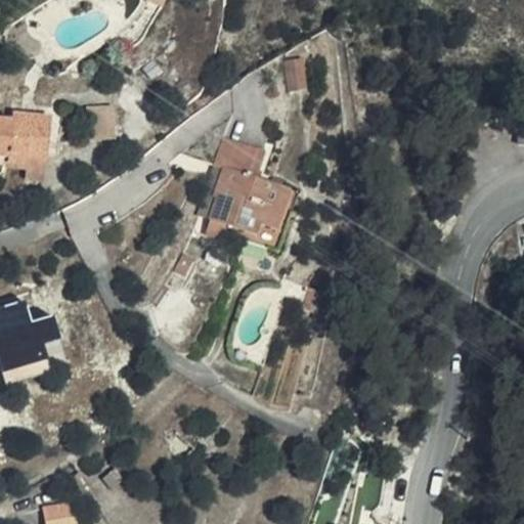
[(35,123),(36,115),(18,114),(17,121),(35,123)]
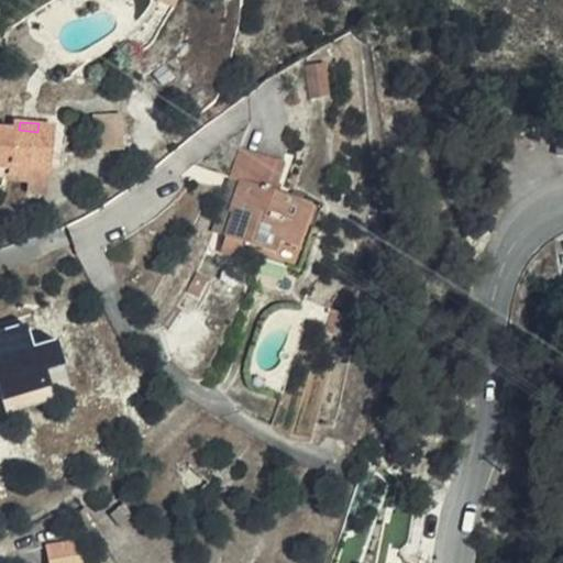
[(61,127),(39,123),(37,132),(19,130),(0,128),(0,166),(15,168),(15,173),(34,175),(35,169),(56,170),(61,127)]
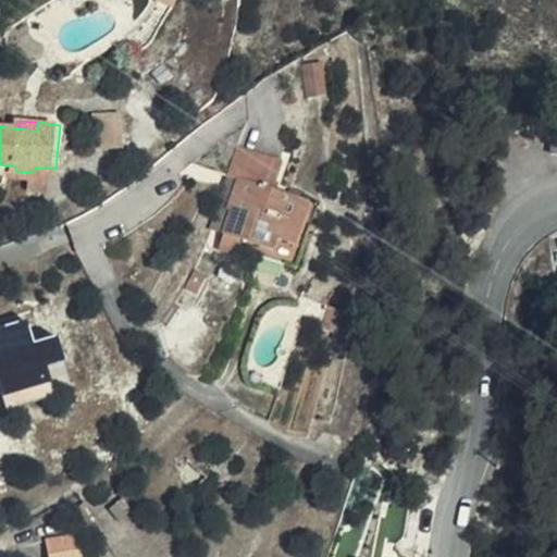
[(236,218),(237,219),(258,226),(256,234),(269,238),(270,233),(297,243),(296,248),(308,251),(330,187),(284,173),(292,147),(246,133),(237,162),(248,165),(238,197),(242,198),(236,218)]
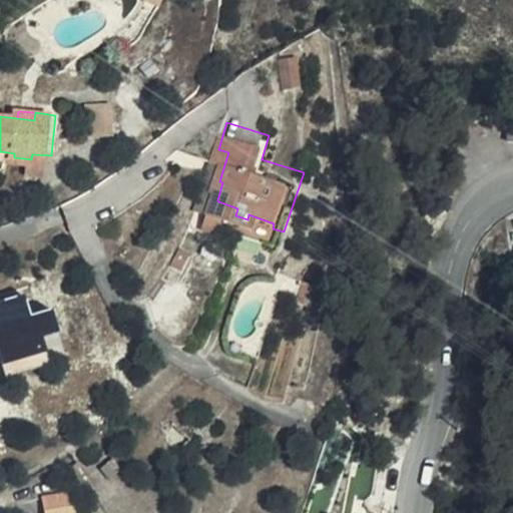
[(50,175),(51,155),(32,154),(31,159),(30,174),(50,175)]
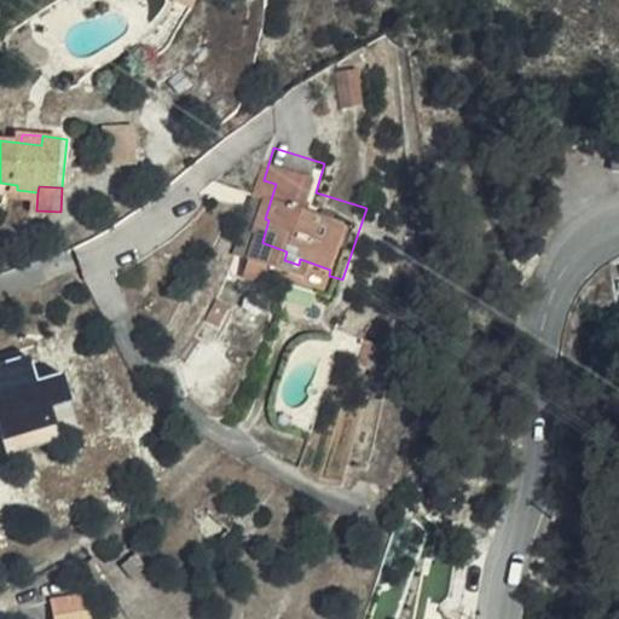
[(287,252),(264,243),(258,261),(281,270),(284,260),(287,252)]
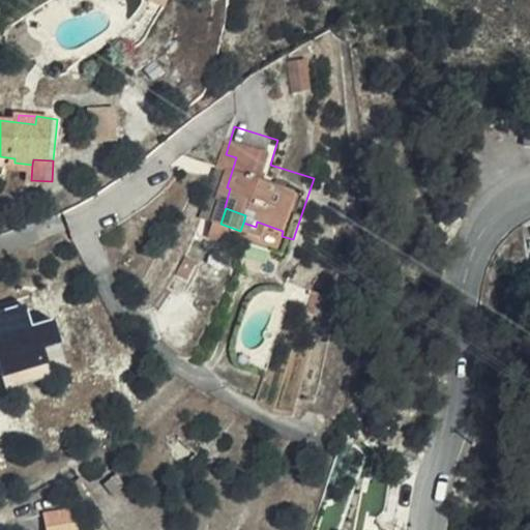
[(256,227),(282,236),(283,231),(257,222),(256,227)]
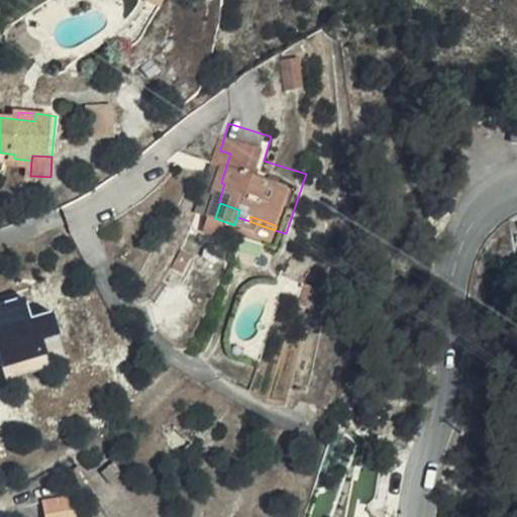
[(26,295),(0,301),(0,367),(3,380),(49,368),(41,338),(61,333),(54,309),(31,315),(26,295)]
